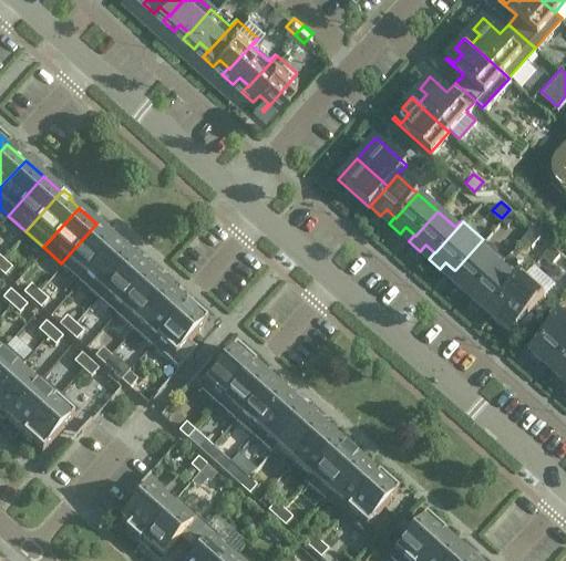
[(79,279),(114,239),(104,230),(106,228),(100,222),(98,225),(96,224),(61,263),(79,279)]
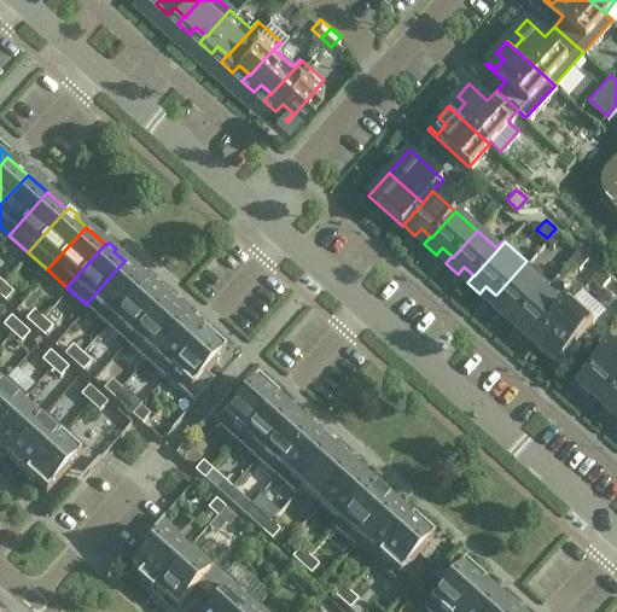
[(578,267),(588,256),(577,248),(569,257),(578,267)]
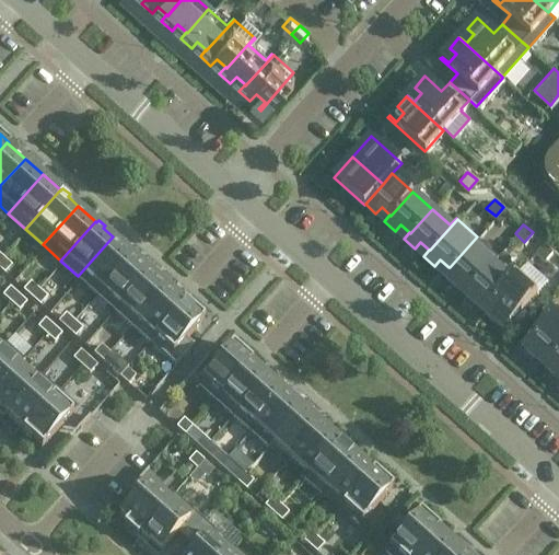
[(95,291),(130,253),(113,236),(78,276),(95,291)]
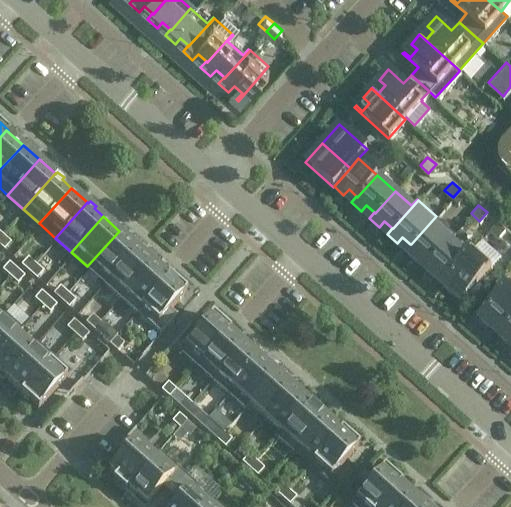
[(429,260),(454,232),(436,216),(411,244),(410,244),(405,250),(415,259),(420,253),(428,260),(429,260)]
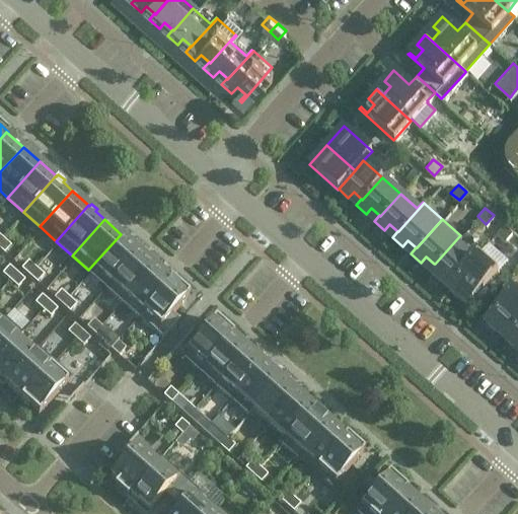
[(504,240),(512,231),(503,224),(496,232),(504,240)]
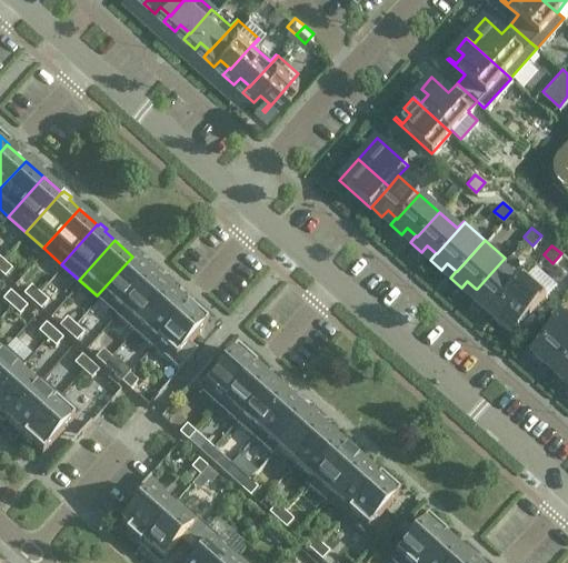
[(116,312),(150,272),(151,270),(145,263),(142,265),(132,257),(97,295),(116,312)]
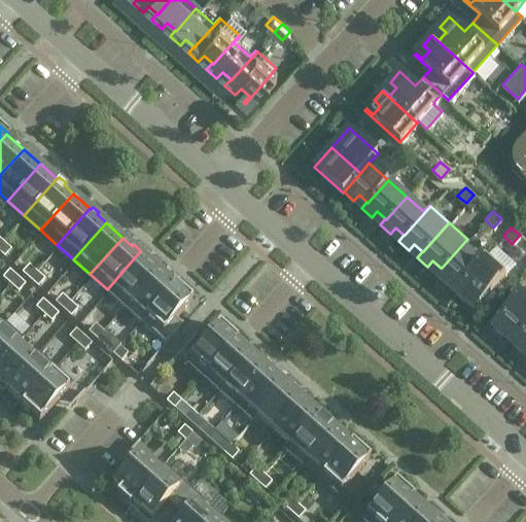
[(10,246),(2,239),(0,241),(0,250),(3,253),(10,246)]
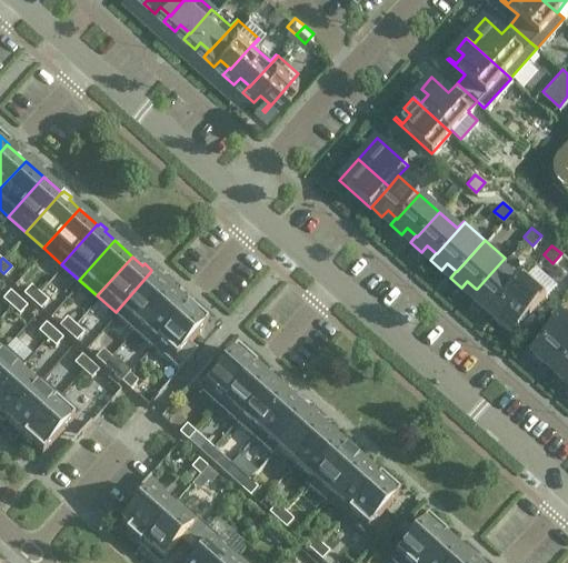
[(496,307),(525,275),(524,274),(517,281),(499,265),(506,259),(505,258),(477,289),(476,289),(470,295),(481,305),(487,299),(496,307)]
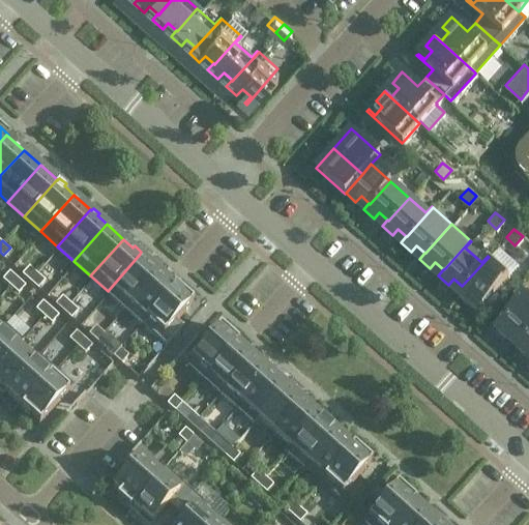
[(124,305),(156,269),(140,254),(108,291),(124,305)]
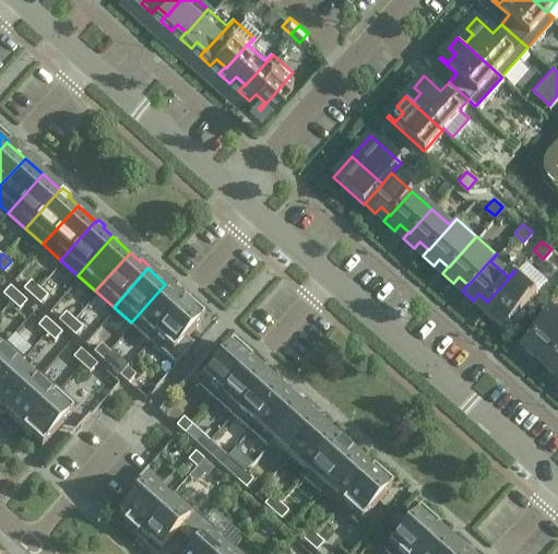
[(536,290),(515,271),(487,302),(482,308),(493,318),(498,311),(507,319),(501,326),(502,327),(536,290)]
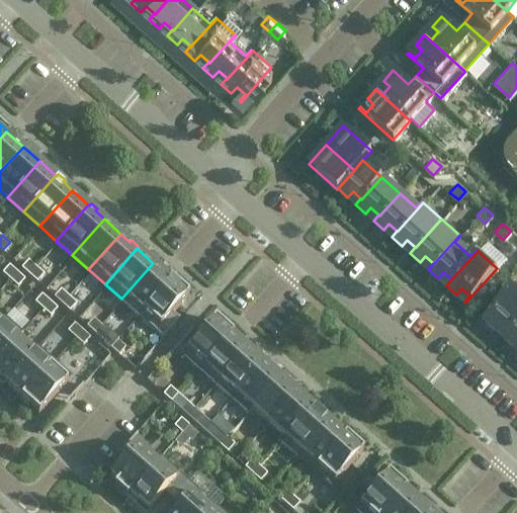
[(20,265),(28,272),(34,264),(27,257),(20,265)]
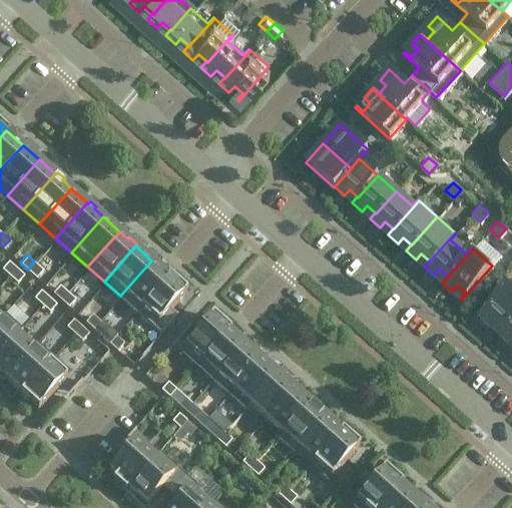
[(1,267),(9,275),(16,267),(8,260),(1,267)]
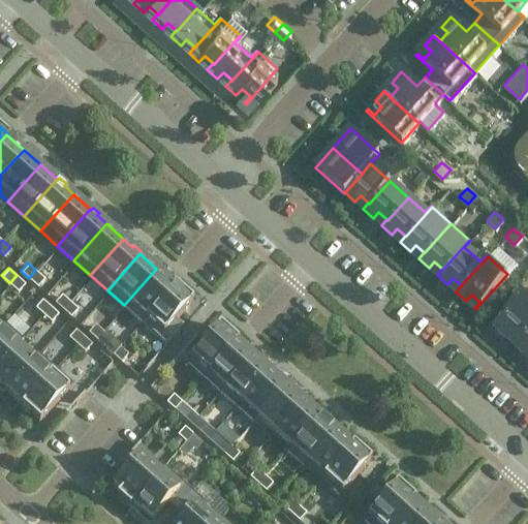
[(124,305),(141,320),(174,282),(174,281),(173,282),(166,277),(156,269),(124,305)]
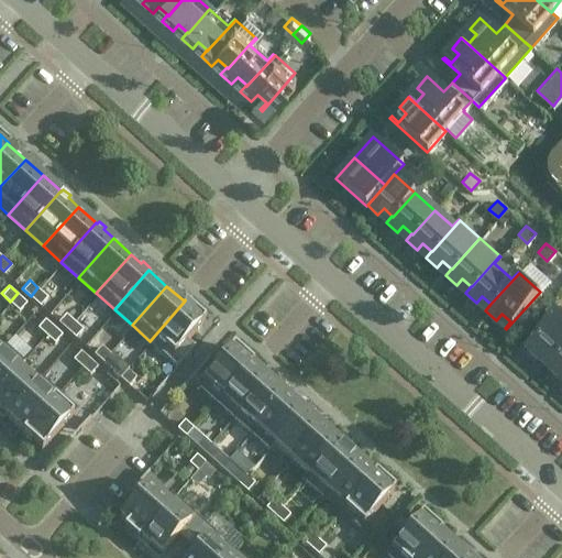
[(46,295),(37,287),(31,296),(39,303),(46,295)]
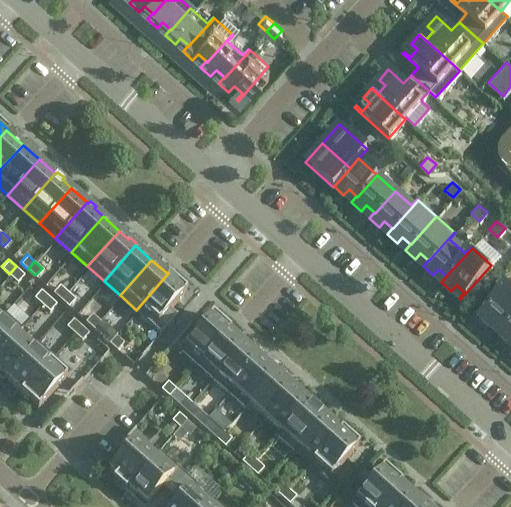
[(23,273),(16,266),(9,274),(16,280),(23,273)]
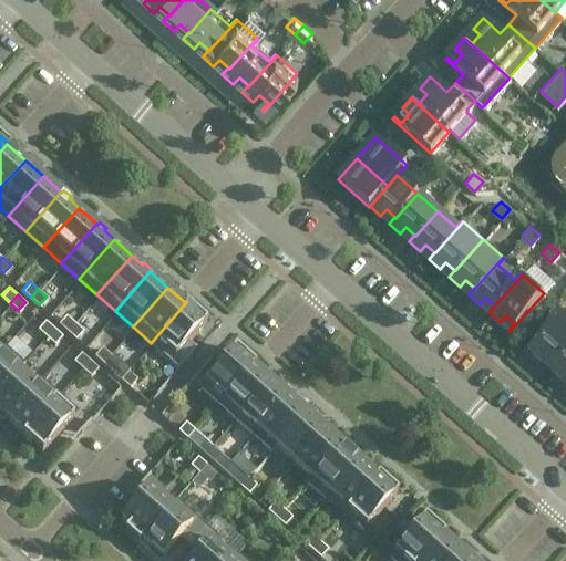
[(151,343),(177,366),(196,345),(188,338),(205,319),(186,302),(151,343)]
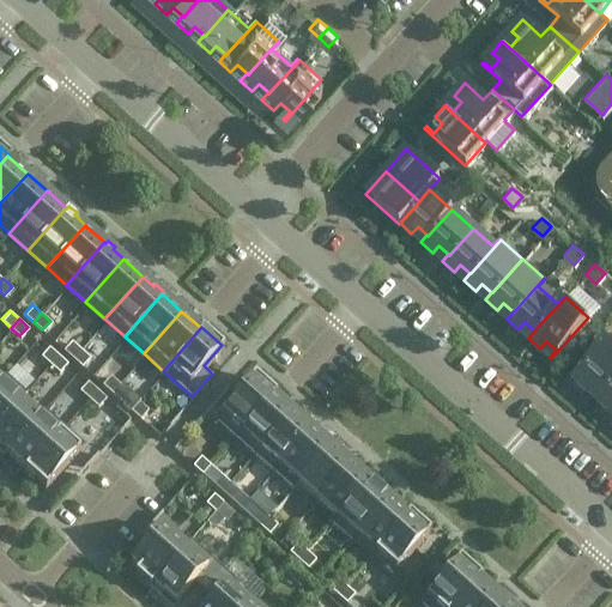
[(601,390),(611,378),(611,339),(609,337),(573,377),(585,388),(591,381),(600,389),(601,390)]
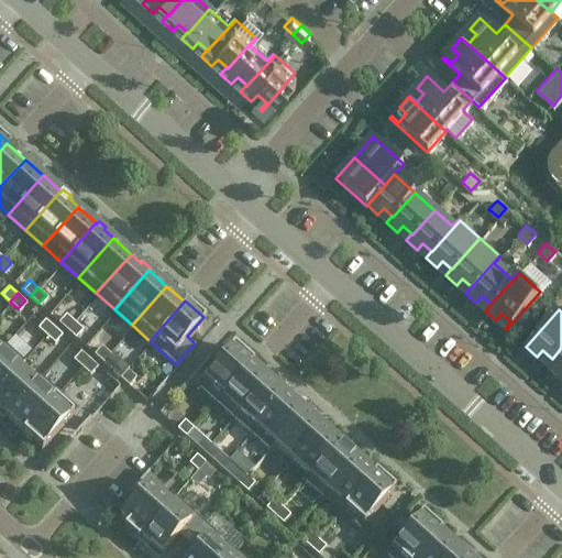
[(57,319),(66,327),(74,319),(65,312),(57,319)]
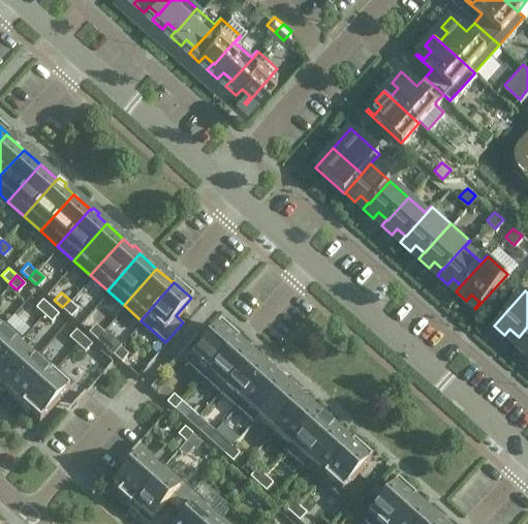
[(34,305),(42,312),(50,305),(41,298),(34,305)]
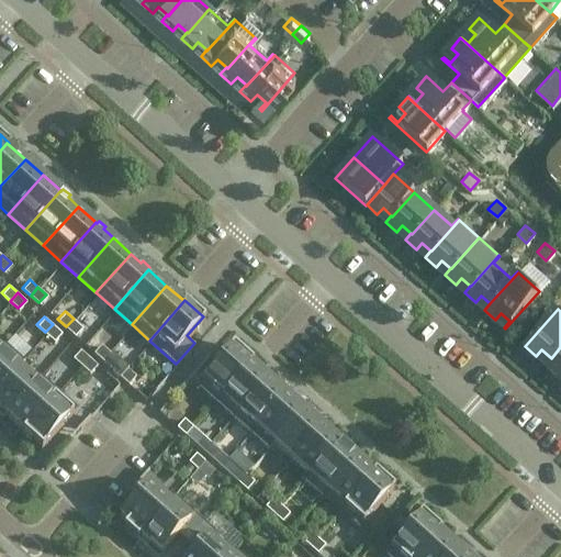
[(81,326),(74,319),(66,326),(74,334),(81,326)]
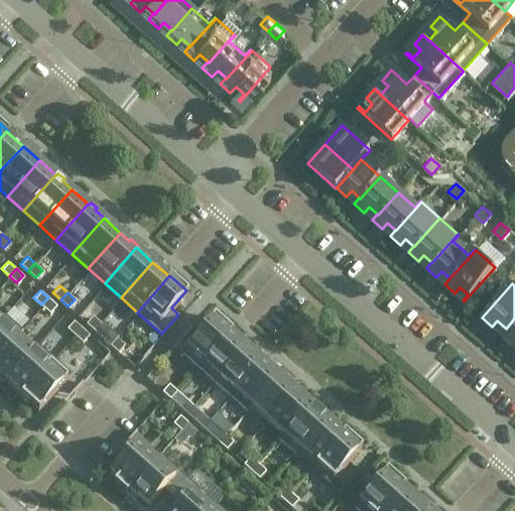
[(55,303),(48,297),(41,304),(49,311),(55,303)]
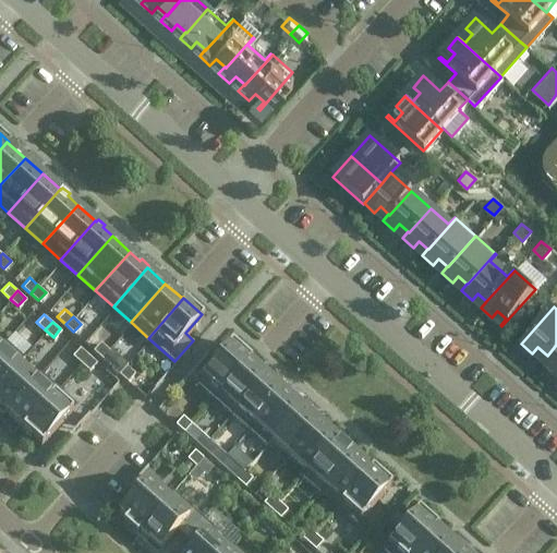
[(0,380),(22,355),(4,339),(0,345),(0,380)]
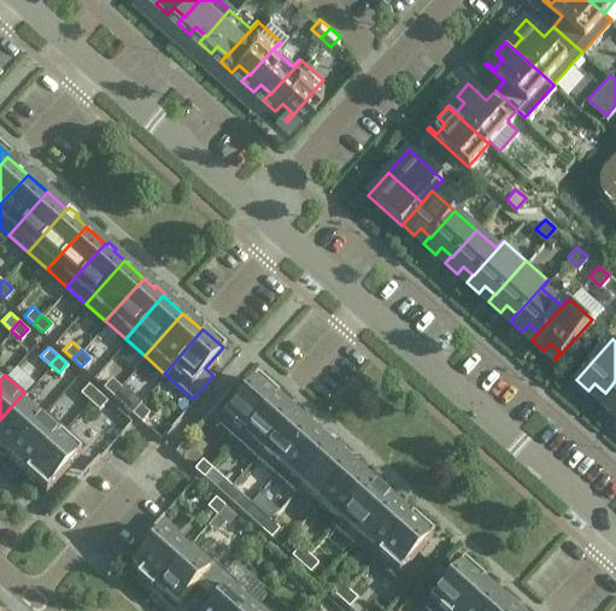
[(274,394),(275,395),(276,394),(254,375),(216,419),(236,438),(274,394)]
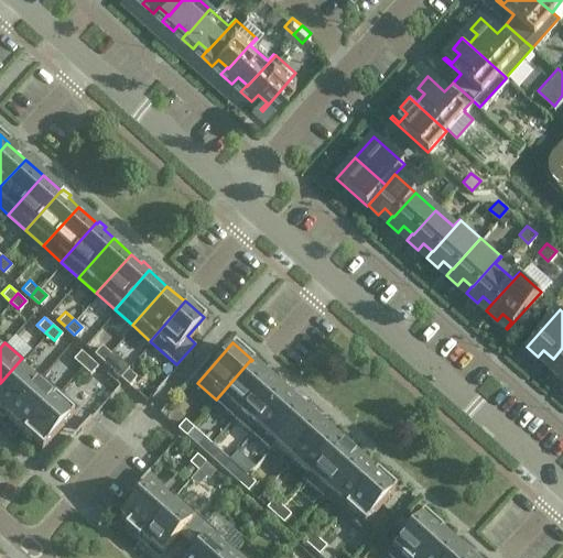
[(101,359),(109,351),(100,343),(94,351),(101,359)]
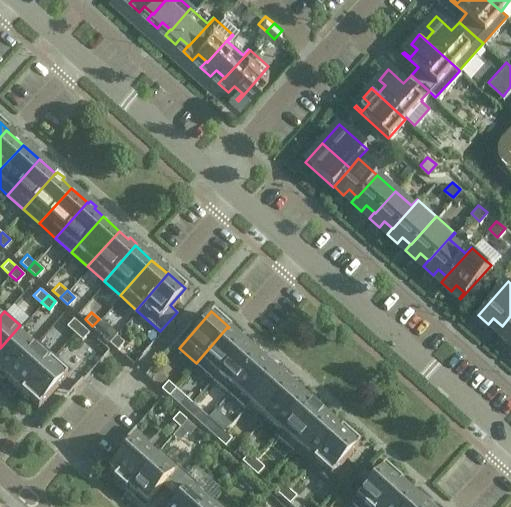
[(66,324),(73,331),(80,323),(72,316),(66,324)]
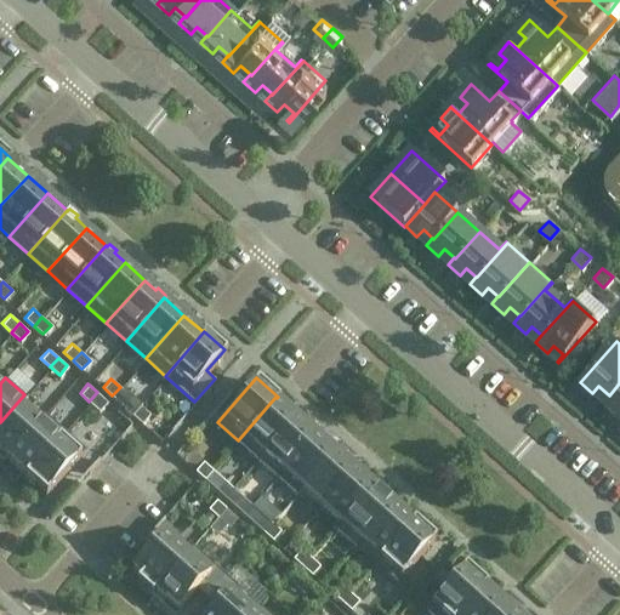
[(619,383),(609,396),(608,394),(602,402),(614,413),(619,405),(619,383)]
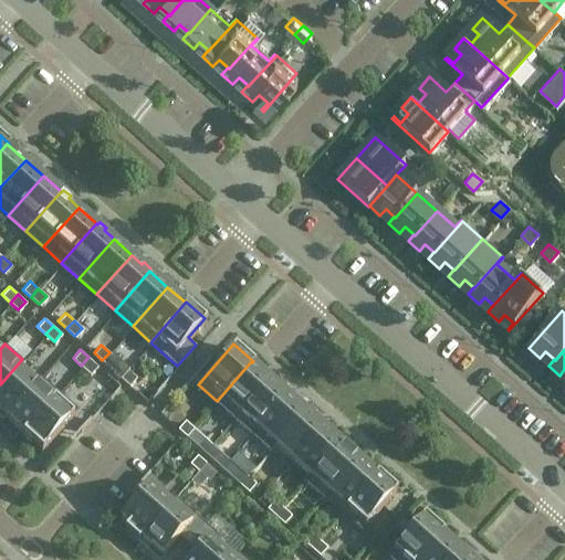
[(117,359),(110,352),(102,360),(110,368),(117,359)]
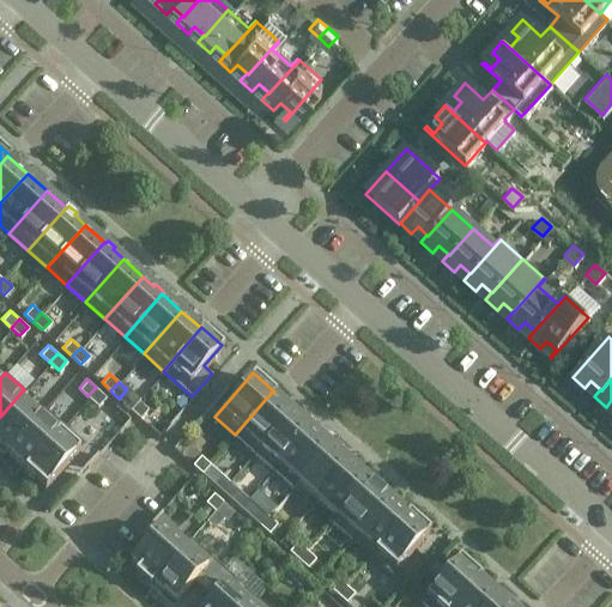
[(105,395),(96,387),(88,396),(97,405),(105,395)]
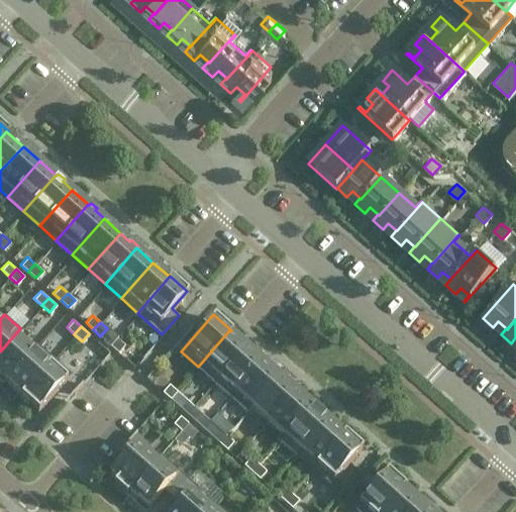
[(0,375),(5,379),(36,343),(36,342),(31,348),(16,334),(21,329),(20,328),(0,351),(0,375)]
